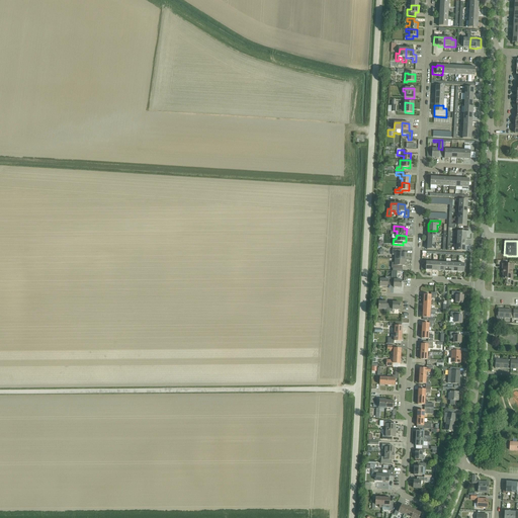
[(395,255),(395,259),(405,259),(405,253),(402,253),(403,250),(393,250),(393,255),(395,255)]
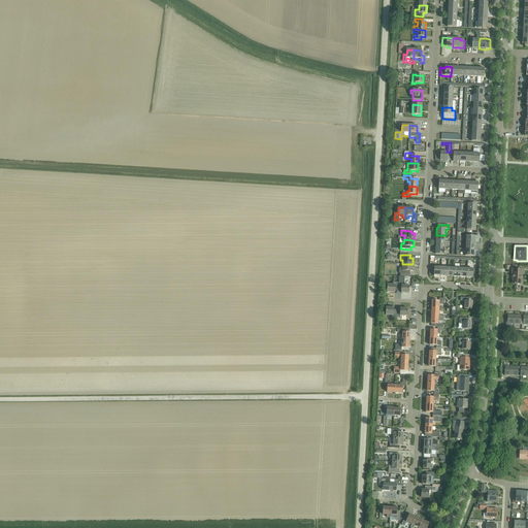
[(413,264),(402,264),(402,268),(399,268),(399,273),(400,273),(400,276),(409,277),(410,271),(413,271),(413,264)]
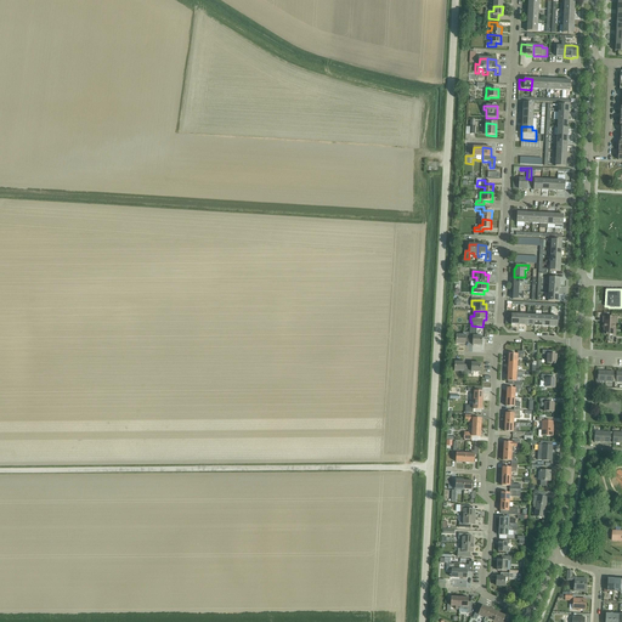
[(616,323),(617,318),(604,317),(603,323),(605,323),(604,334),(615,335),(615,323),(616,323)]
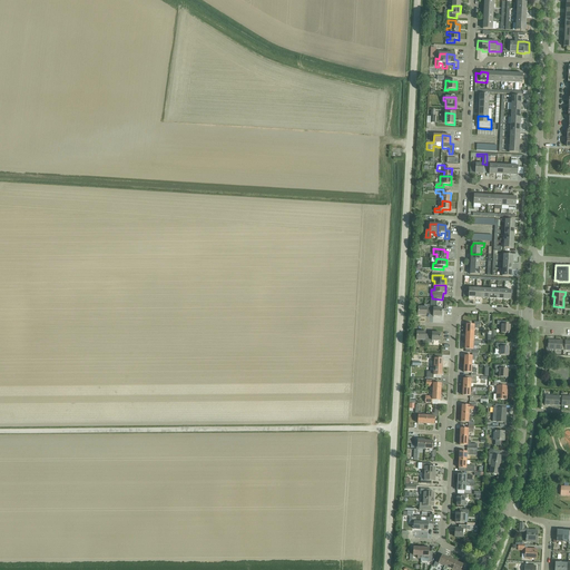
[(426,313),(430,314),(431,305),(424,304),(424,307),(419,307),(418,315),(426,315),(426,313)]
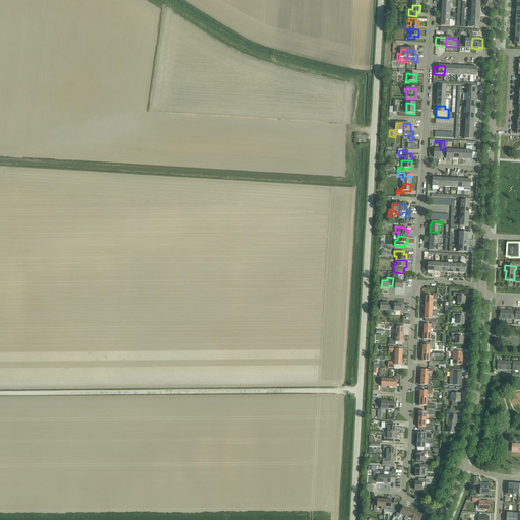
[(393,278),(392,286),(395,286),(395,288),(403,288),(403,281),(398,281),(398,278),(393,278)]
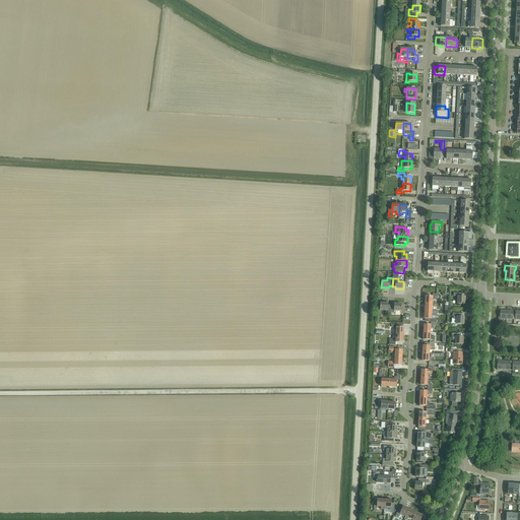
[(426,297),(426,304),(433,304),(433,300),(436,300),(436,298),(439,298),(439,295),(433,294),(433,297),(426,297)]
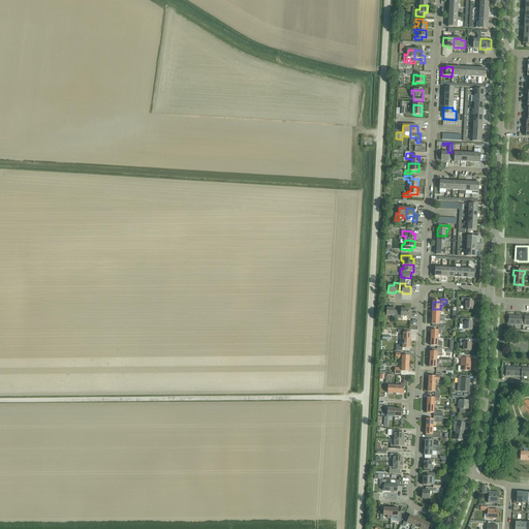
[(465,309),(473,310),(473,302),(469,302),(469,299),(461,299),(461,302),(465,302),(465,309)]
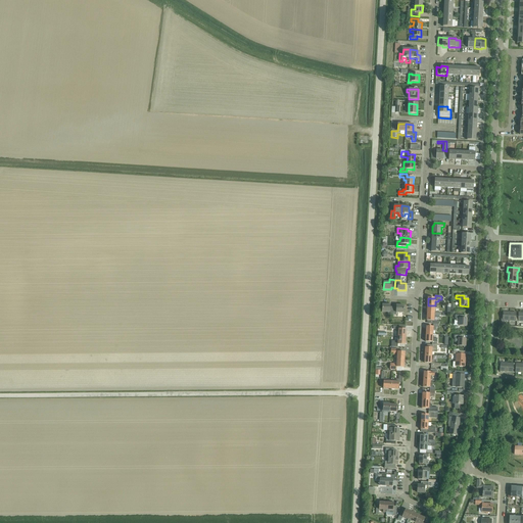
[(388,315),(393,315),(393,308),(390,308),(390,304),(383,304),(382,312),(388,313),(388,315)]
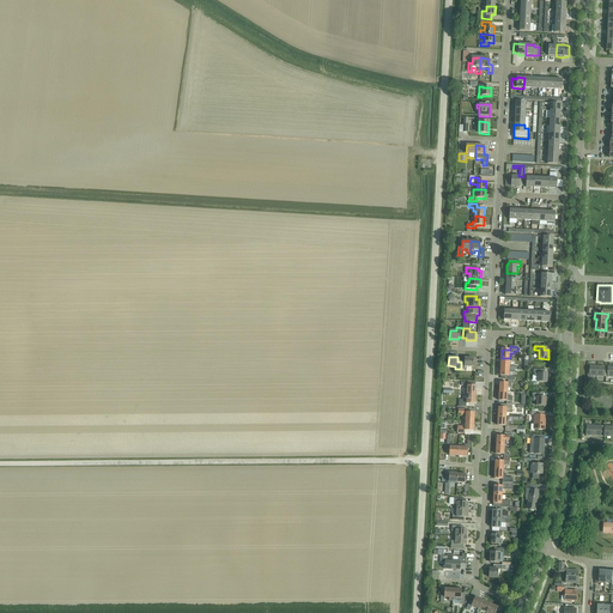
[(461,362),(461,369),(467,369),(467,366),(473,368),(474,358),(465,358),(465,362),(461,362)]
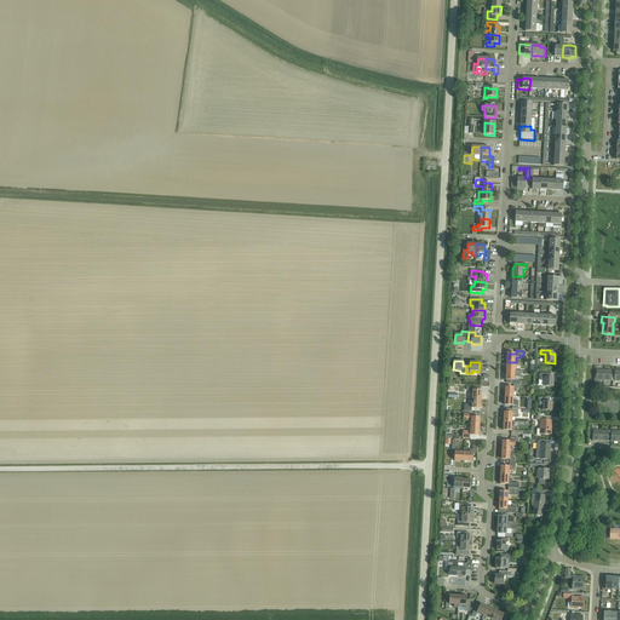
[(514,384),(520,384),(521,384),(521,380),(515,380),(515,374),(518,374),(523,374),(523,371),(518,371),(516,371),(516,372),(506,371),(506,380),(509,380),(509,384),(514,384)]
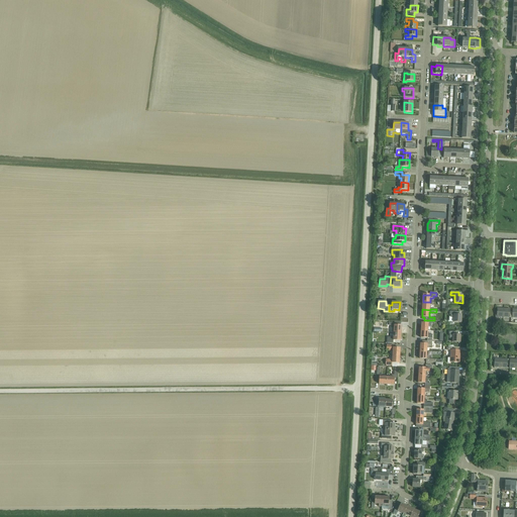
[(496,317),(504,318),(504,309),(498,309),(497,311),(496,311),(496,317)]
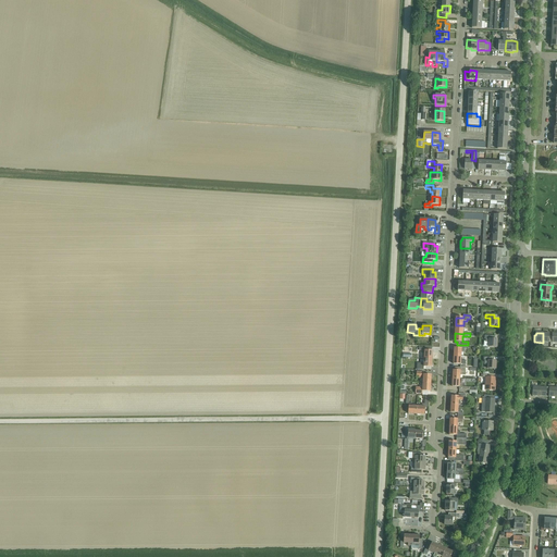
[(484,342),(484,346),(489,346),(489,347),(497,347),(497,339),(494,339),(494,336),(484,335),(484,339),(485,339),(485,342),(484,342)]
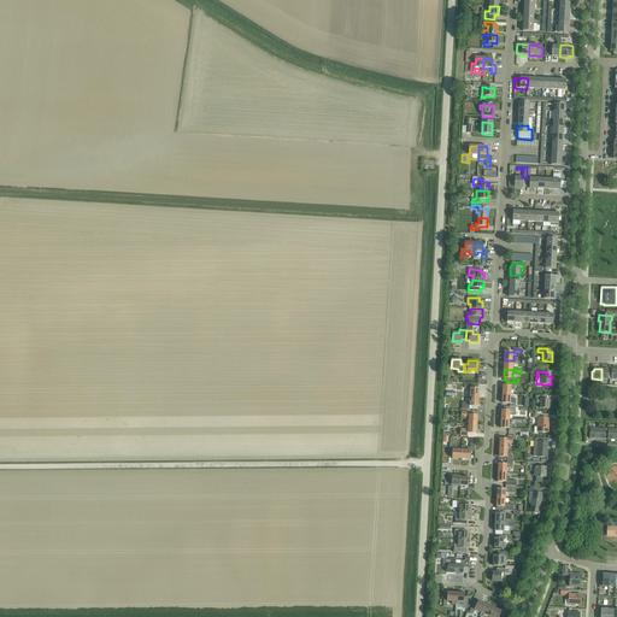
[(503,386),(503,394),(511,394),(511,389),(515,389),(515,386),(517,386),(517,382),(511,382),(511,386),(503,386)]
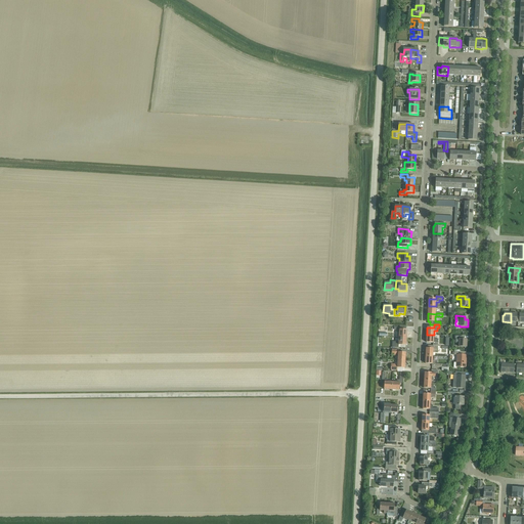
[(396,338),(399,338),(399,337),(406,338),(407,331),(400,330),(400,326),(394,326),(394,330),(397,330),(396,338)]
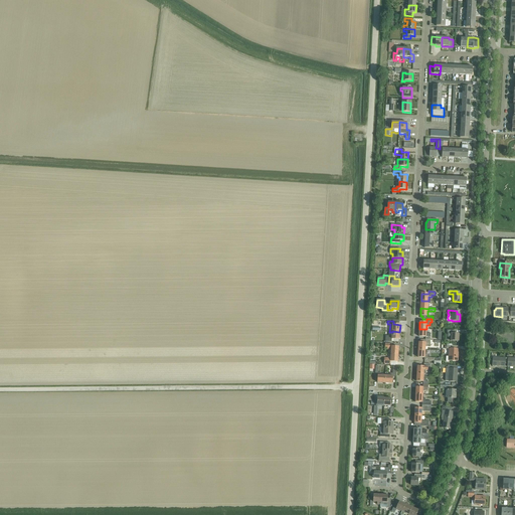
[(419,329),(419,337),(426,337),(425,340),(431,340),(431,334),(430,334),(426,334),(426,329),(419,329)]
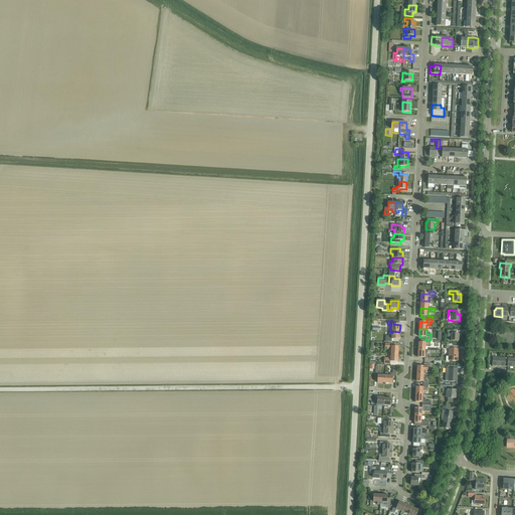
[(451,341),(459,341),(459,334),(455,334),(455,331),(447,330),(447,333),(448,333),(448,337),(451,337),(451,341)]
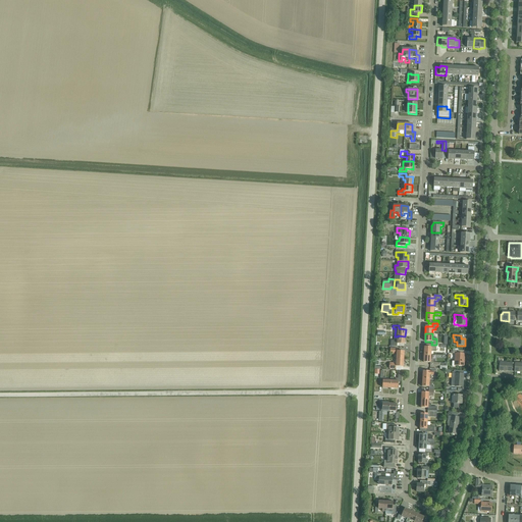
[(392,341),(390,343),(390,346),(398,347),(398,344),(405,344),(405,336),(398,335),(398,336),(398,341),(392,341)]
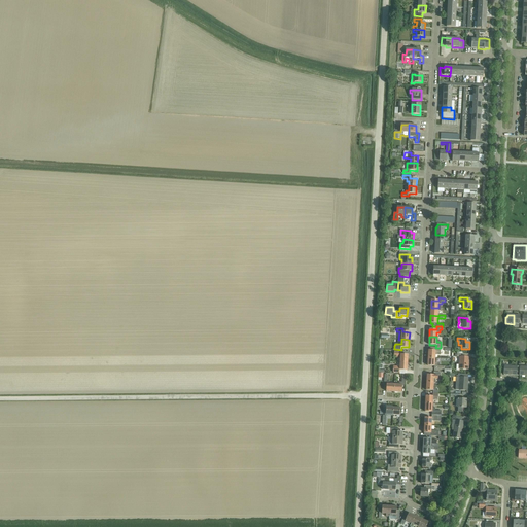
[(428,350),(428,358),(435,358),(435,355),(441,355),(441,351),(441,348),(435,348),(435,351),(428,350)]
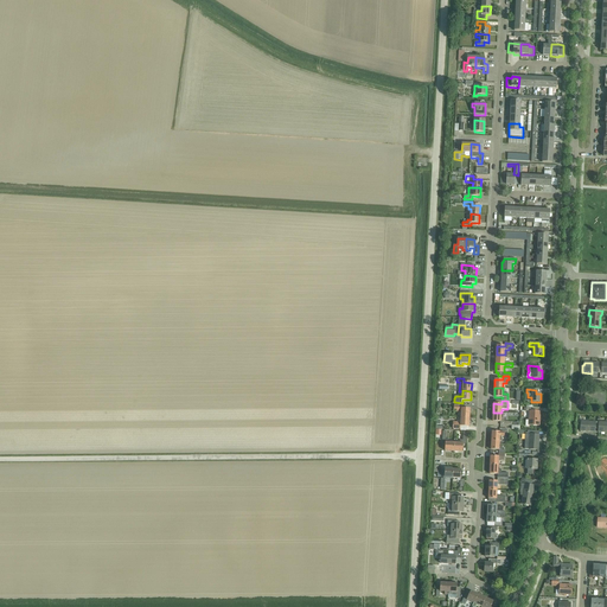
[(461,413),(461,417),(470,417),(471,409),(462,409),(462,406),(454,404),(454,411),(461,413)]
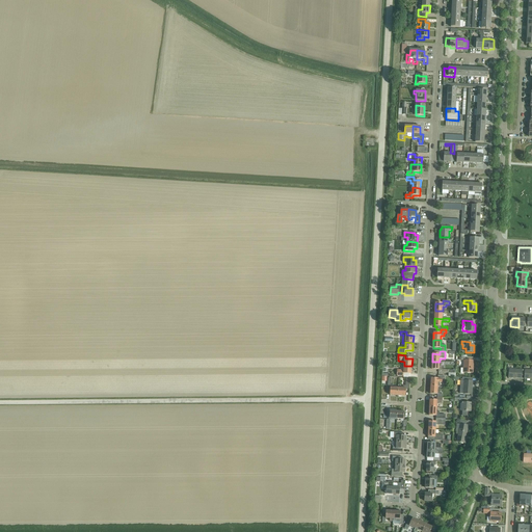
[(460,374),(463,374),(463,373),(473,373),(473,361),(472,361),(473,357),(461,357),(461,360),(461,361),(464,361),(463,369),(460,369),(460,374)]
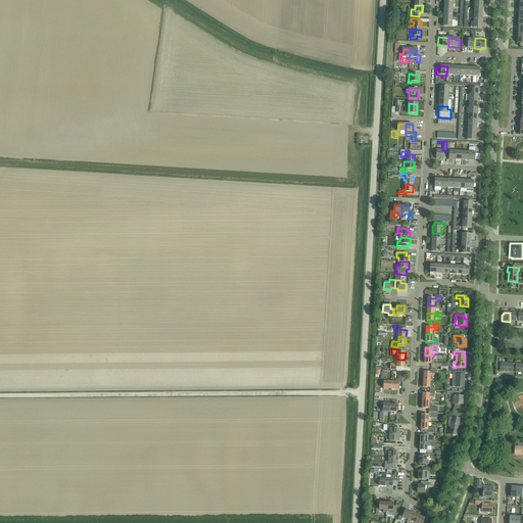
[(437,367),(441,367),(448,368),(448,364),(445,363),(445,364),(437,364),(434,364),(435,361),(432,361),(432,355),(425,355),(425,363),(431,364),(431,367),(437,367)]
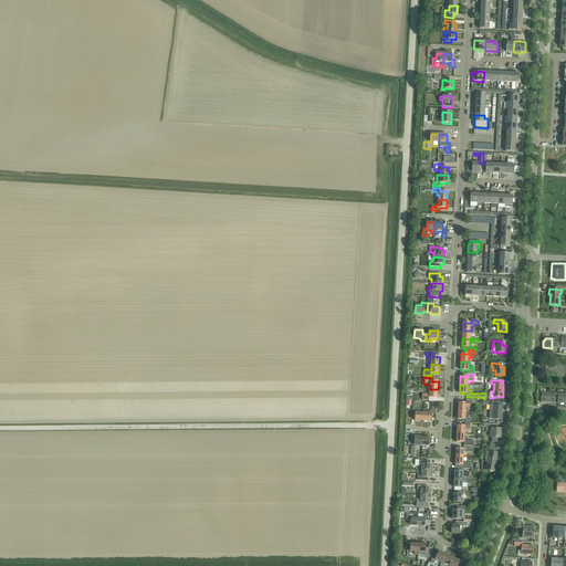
[(438,389),(430,389),(430,394),(422,394),(422,400),(430,400),(430,397),(438,398),(438,389)]
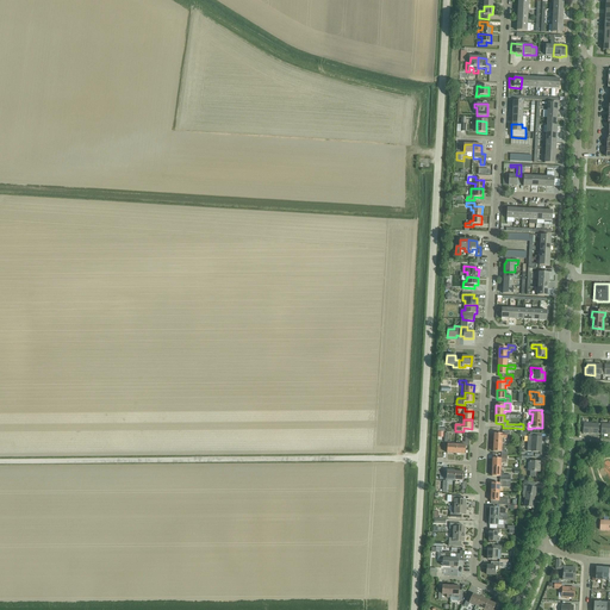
[(583,434),(591,434),(591,424),(583,423),(582,430),(584,430),(583,434)]
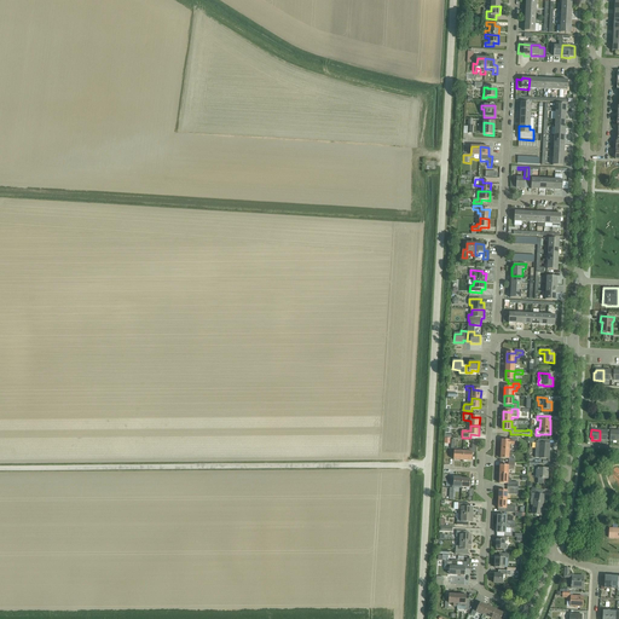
[(509,450),(512,450),(512,446),(514,446),(514,445),(518,445),(518,438),(510,437),(510,440),(502,440),(501,450),(509,450)]
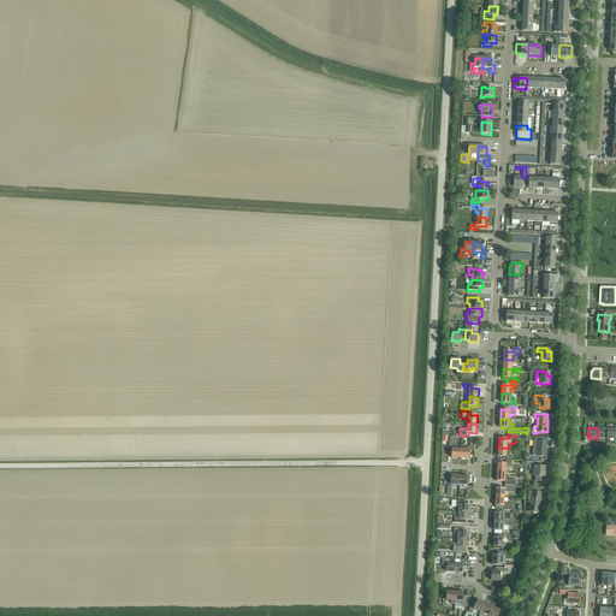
[(452,457),(461,458),(461,450),(456,449),(456,446),(452,445),(454,438),(450,438),(449,449),(452,449),(452,457)]
